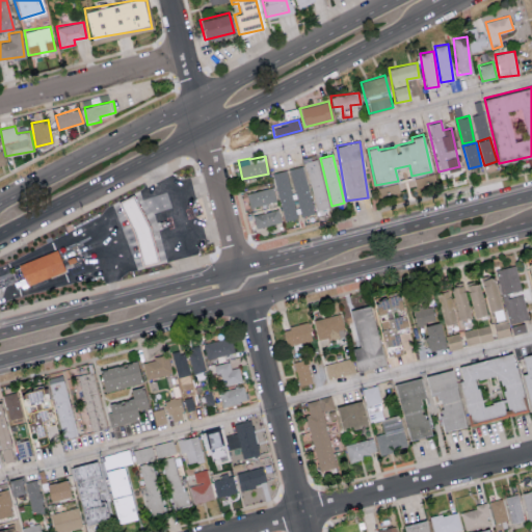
[(304,161),(317,210),(329,207),(317,158),(304,161)]
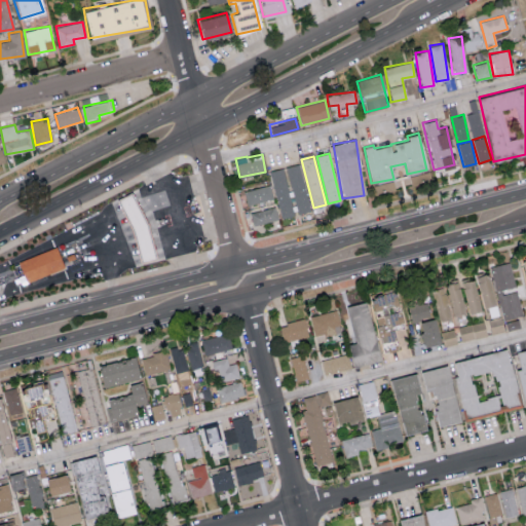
[(280,218),(294,215),(290,197),(294,196),(298,214),(310,211),(300,163),(284,166),(284,167),(270,171),(280,218)]
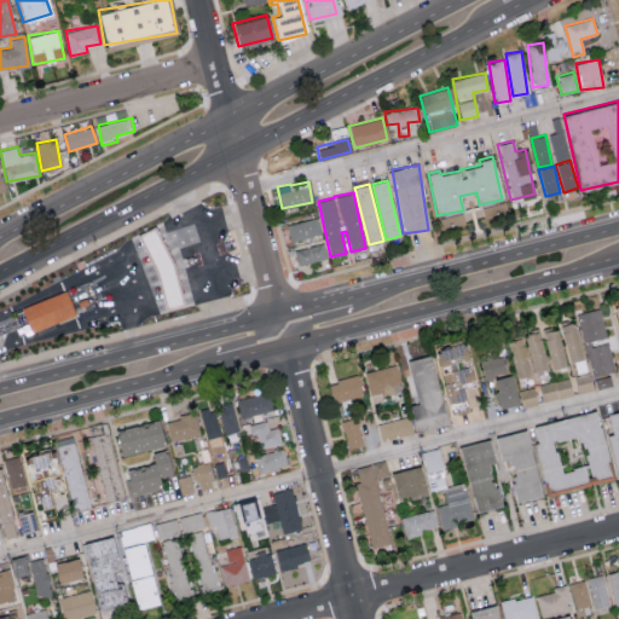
[(290,241),(322,233),(318,217),(287,224),(290,241)]
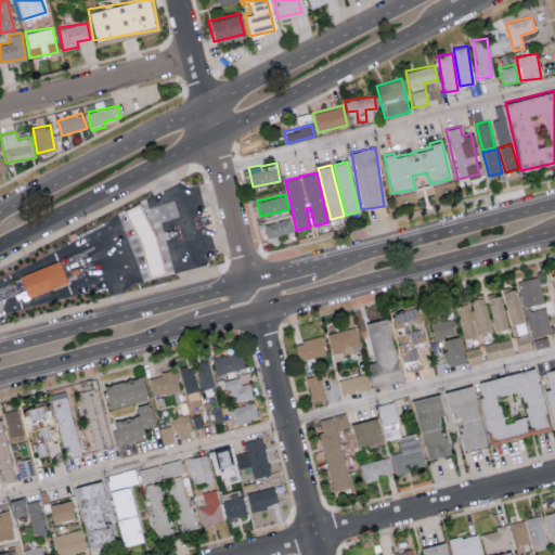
[(166,272),(149,278),(144,256),(140,244),(131,223),(128,218),(127,211),(141,204),(146,216),(156,236),(162,252),(163,255),(166,272)]
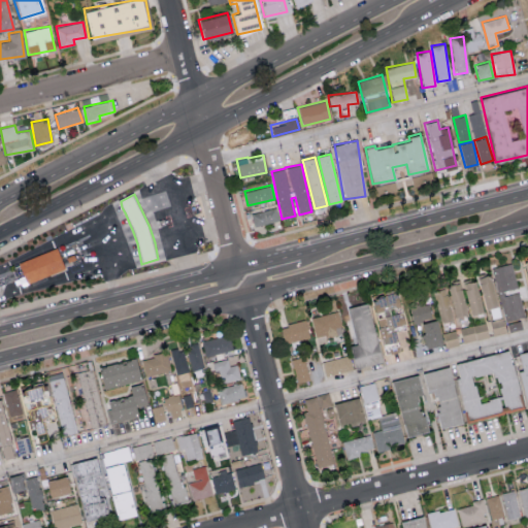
[(254,226),(278,220),(275,206),(251,213),(254,226)]
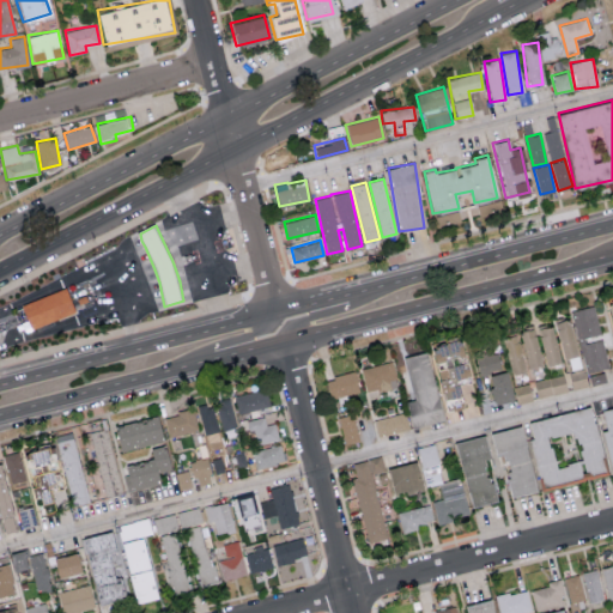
[(73,316),(35,331),(25,305),(70,286),(73,298),(79,314),(73,316)]
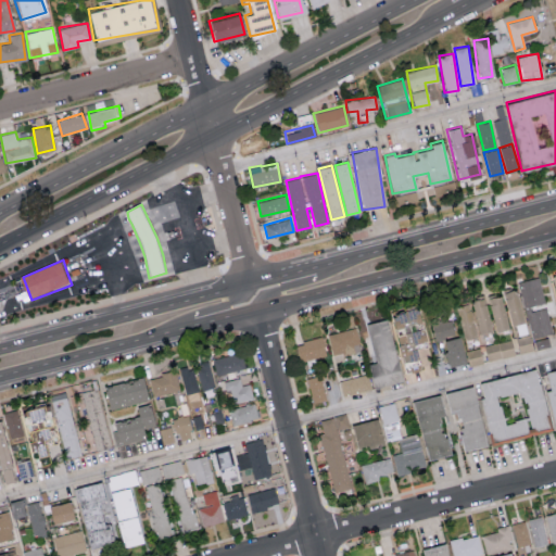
[(546,307),(531,311),(531,305),(544,303),(539,277),(518,281),(530,338),(552,333),(546,307)]
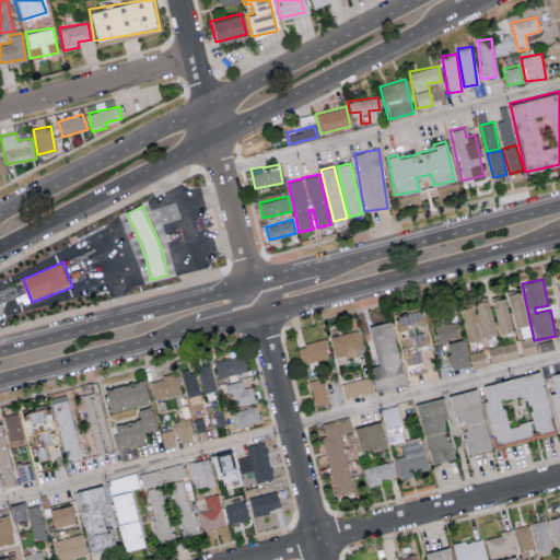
[(505,293),(513,329),(517,328),(520,338),(529,336),(520,291),(505,293)]
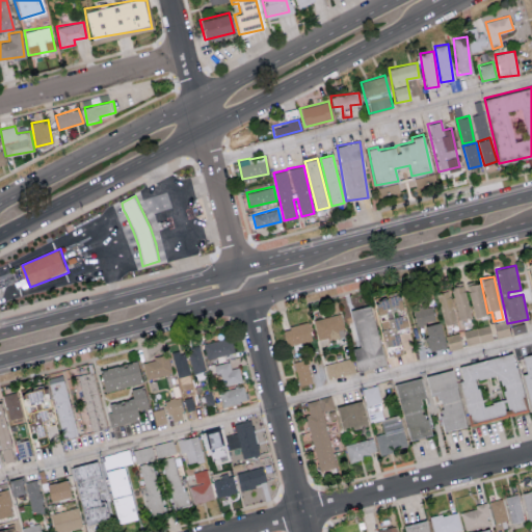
[(485,314),(477,282),(464,285),(474,317),(485,314)]
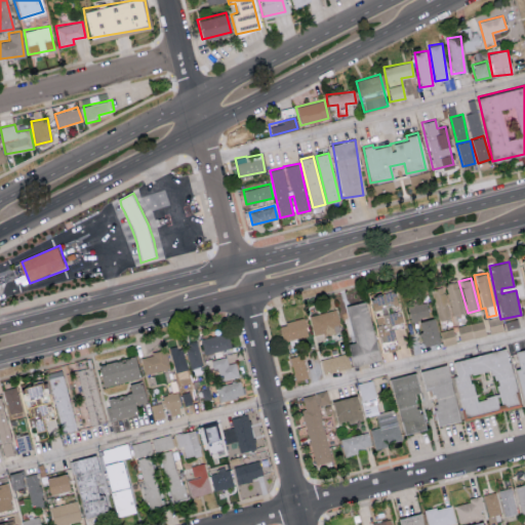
[(450,315),(462,313),(456,280),(445,283),(450,315)]
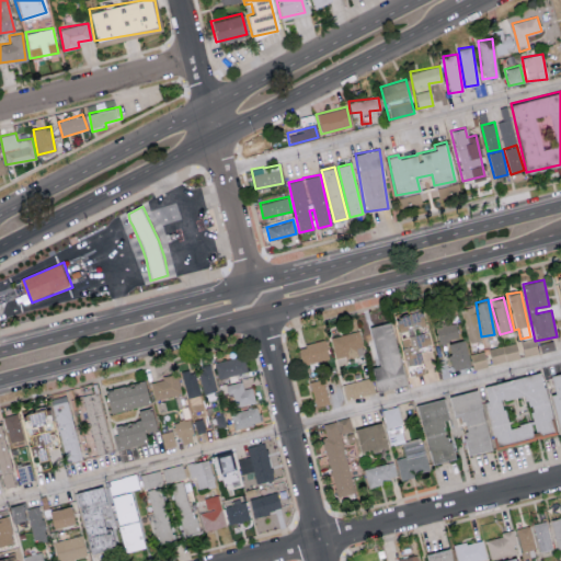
[(466,341),(478,339),(472,306),(460,308),(466,341)]
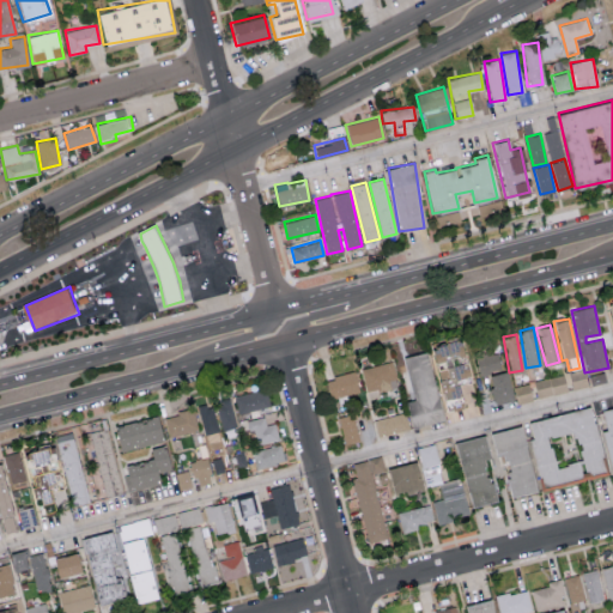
[(469,380),(459,338),(428,346),(442,399),(460,394),(457,383),(469,380)]
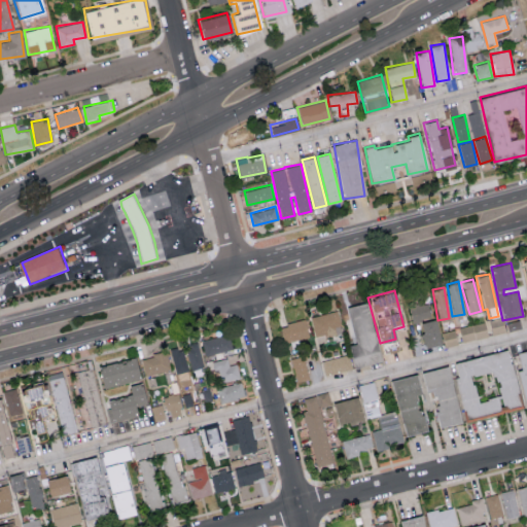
[(353,343),(348,345),(353,367),(379,361),(366,302),(346,306),(353,343)]
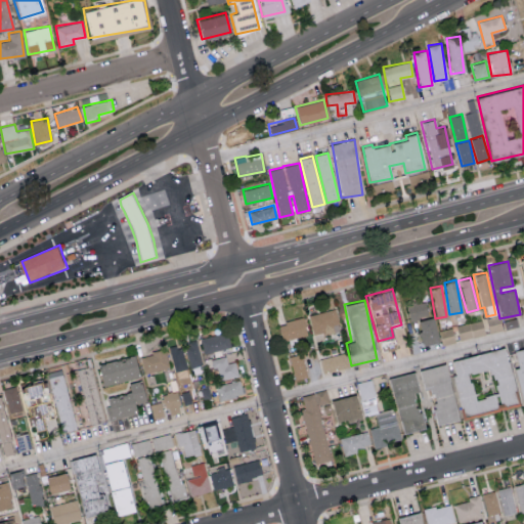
[(409,320),(428,315),(424,300),(405,305),(409,320)]
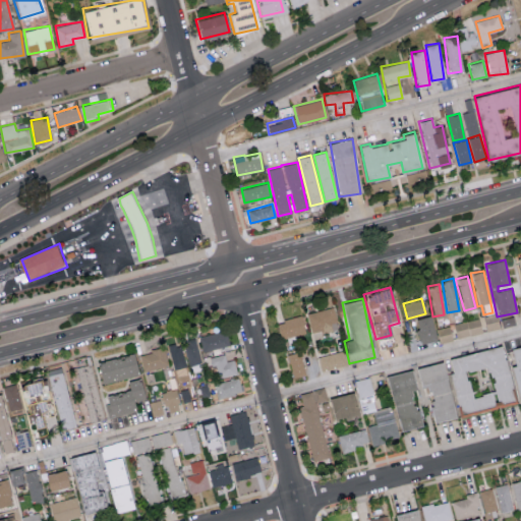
[(337,328),(332,306),(305,312),(311,334),(337,328)]
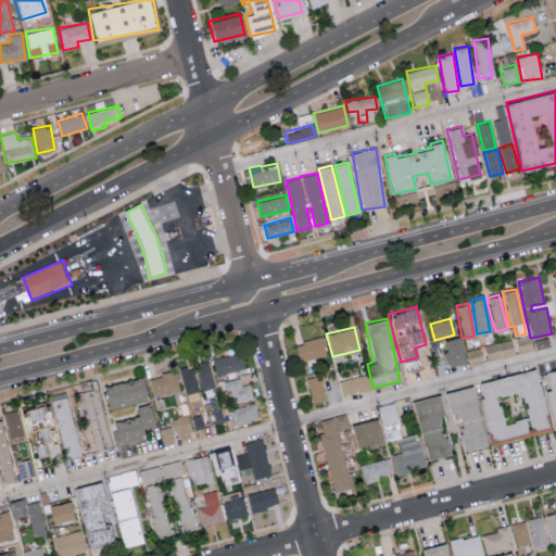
[(295,342),(300,361),(325,355),(320,337),(295,342)]
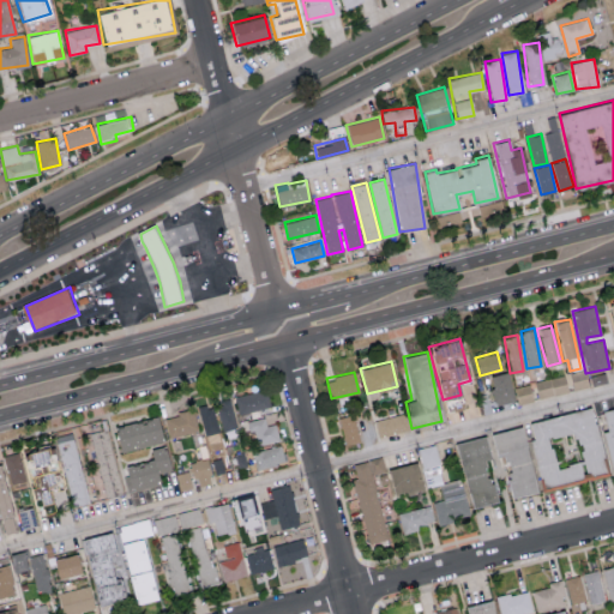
[(537,398),(567,392),(564,374),(534,381),(537,398)]
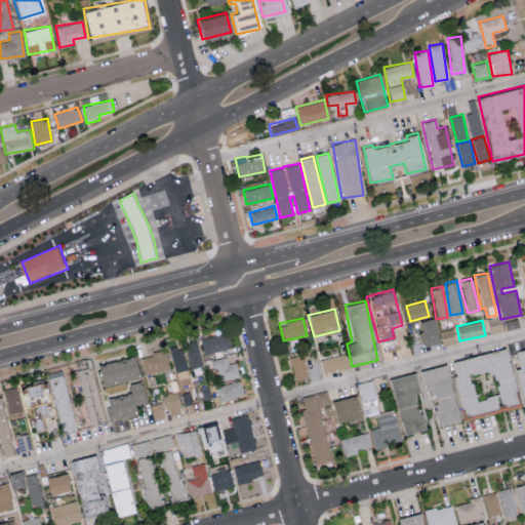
[(421,324),(426,347),(441,345),(437,321),(421,324)]
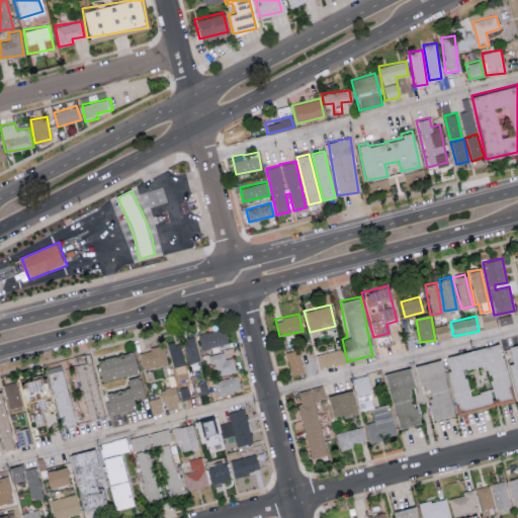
[(433,327),(437,341),(449,337),(446,324),(433,327)]
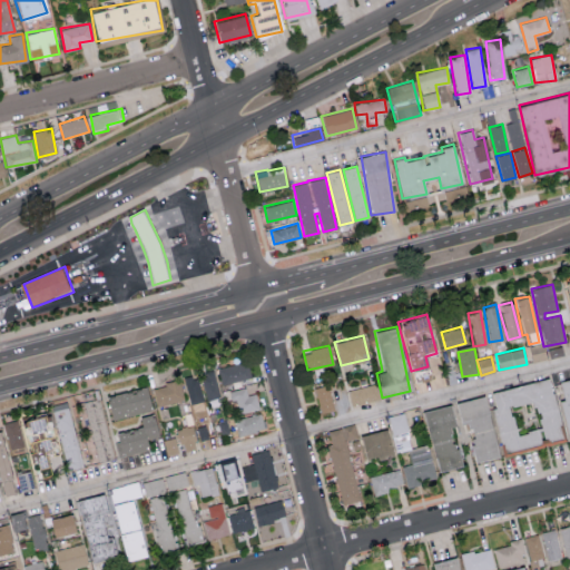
[(217,367),(222,384),(251,377),(246,361),(217,367)]
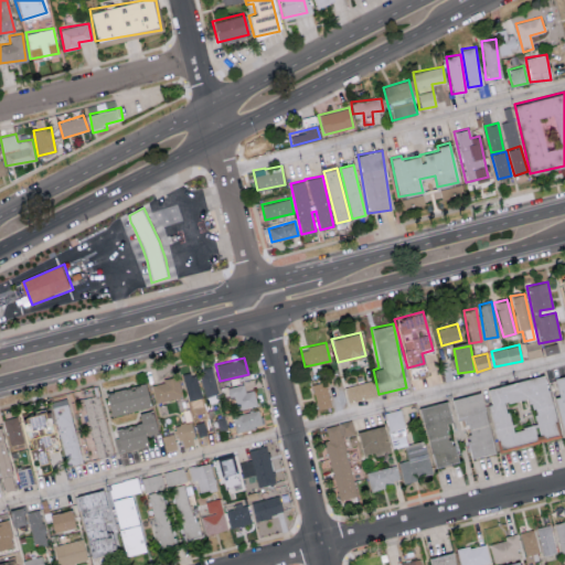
[(412,379),(426,375),(424,364),(409,368),(412,379)]
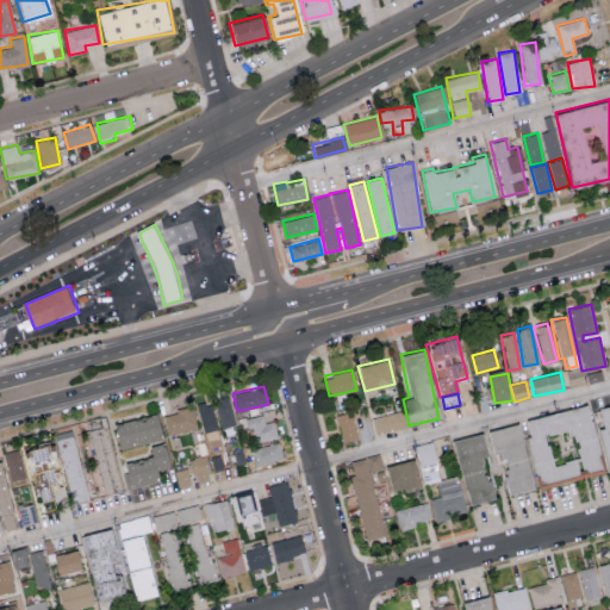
[(234,425),(230,397),(216,398),(219,427),(234,425)]
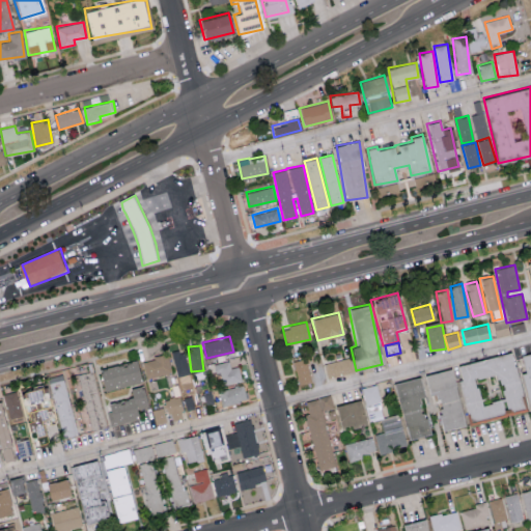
[(172,352),(177,382),(191,380),(185,350),(172,352)]
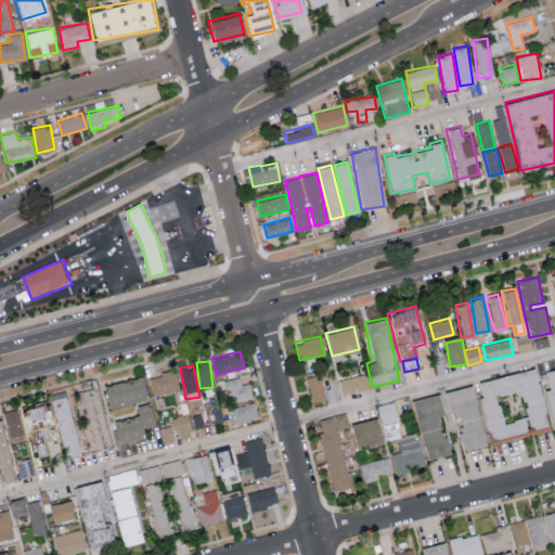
[(554,431),(554,368),(542,371),(554,431)]
